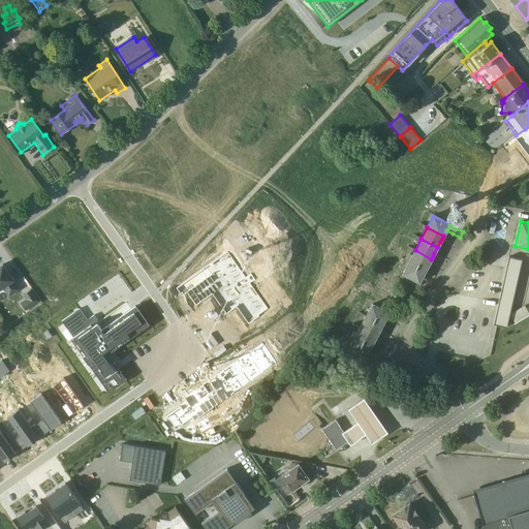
[(440,242),(437,247),(450,254),(454,249),(446,245),(440,242)]
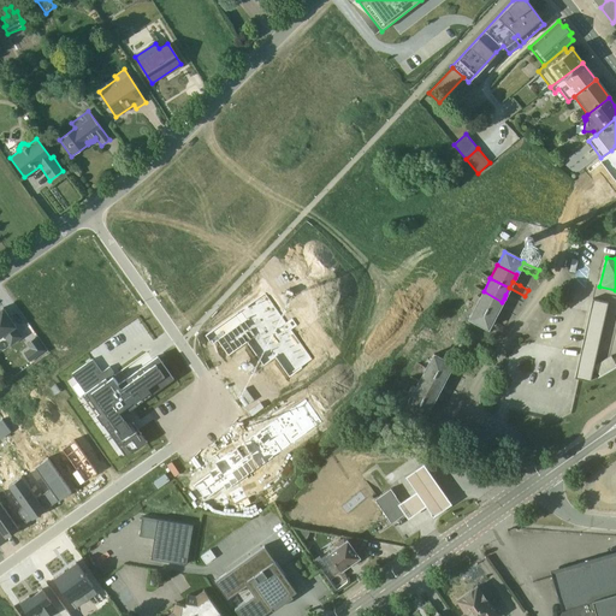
[(509,288),(505,295),(513,298),(521,303),(525,296),(509,288)]
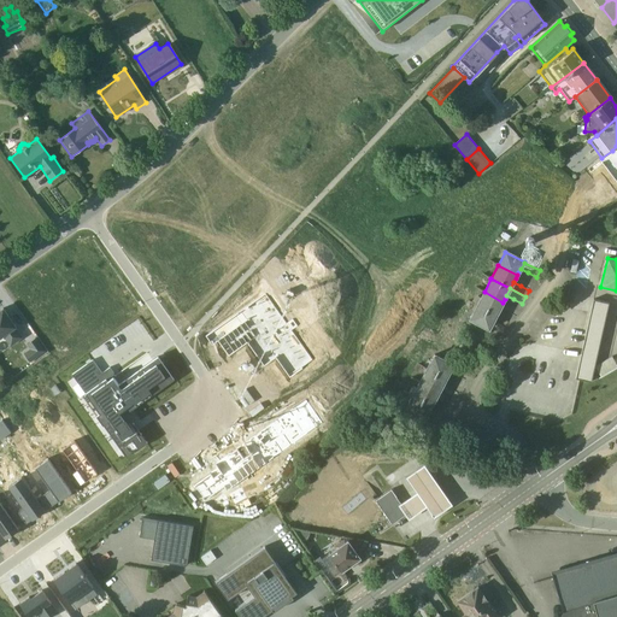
[(503,303),(485,292),(477,305),(497,316),(499,310),(501,306),(503,303)]
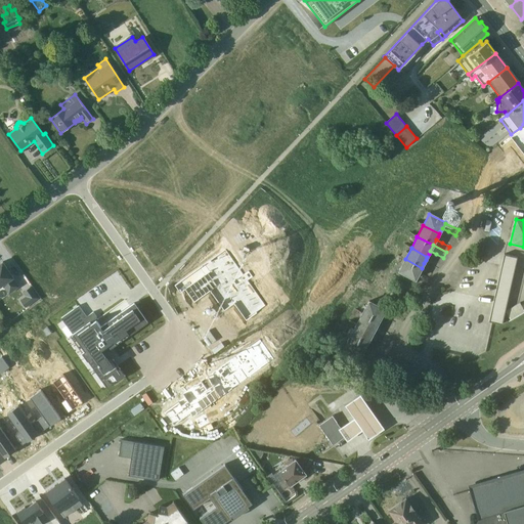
[(503,320),(517,258),(504,254),(488,321),(501,324),(503,320)]
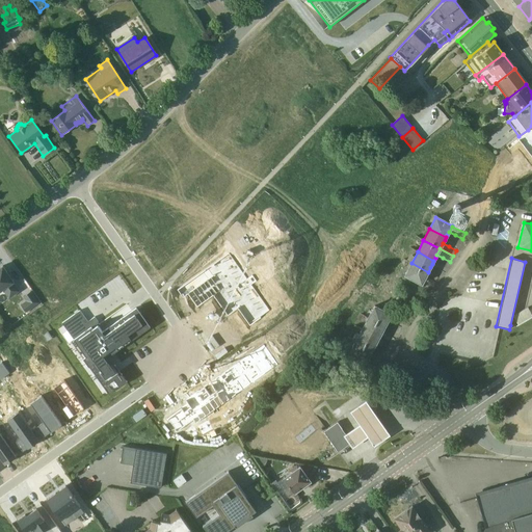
[(428,272),(411,263),(404,275),(422,286),(424,282),(425,278),(426,276),(428,272)]
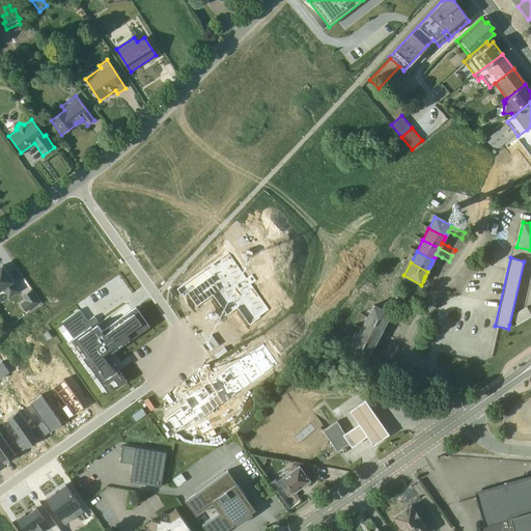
[(0,294),(15,284),(2,266),(0,267),(0,294)]
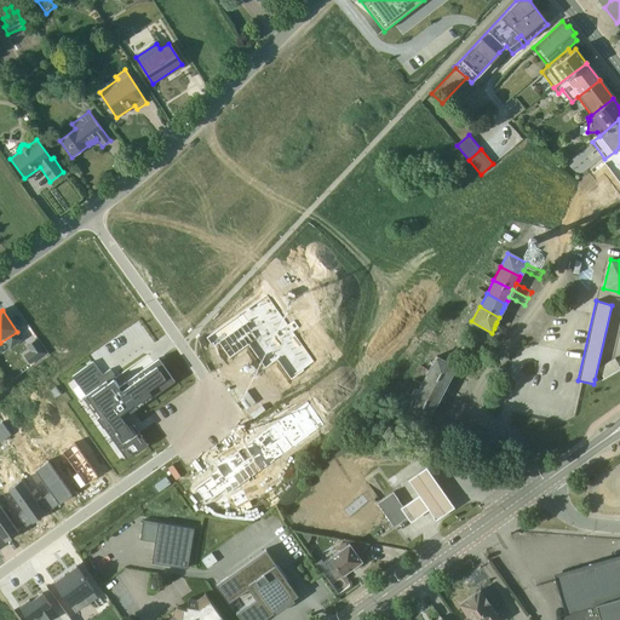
[(501,311),(499,317),(514,326),(518,319),(510,315),(501,311)]
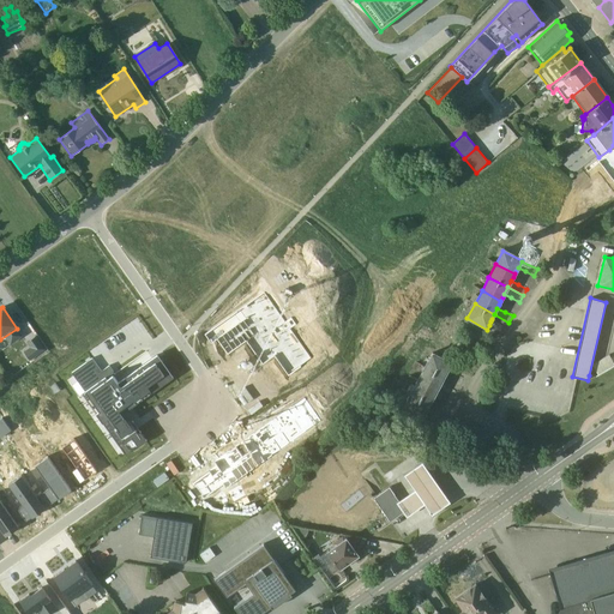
[(509,323),(494,314),(492,319),(491,321),(497,325),(506,329),(509,323)]
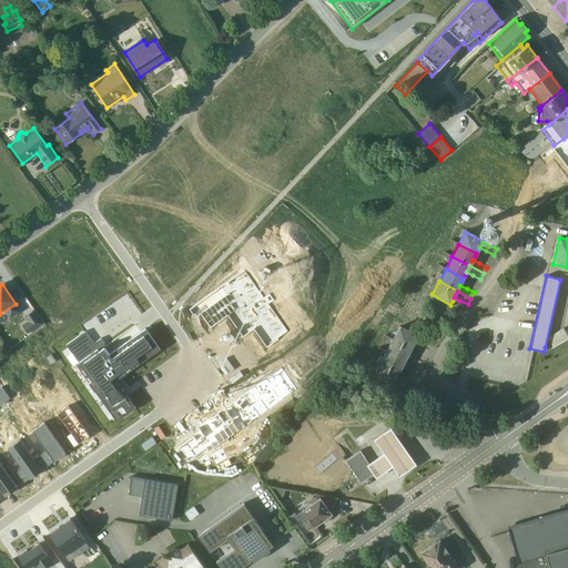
[(398,326),(392,338),(411,348),(413,343),(415,340),(417,336),(398,326)]
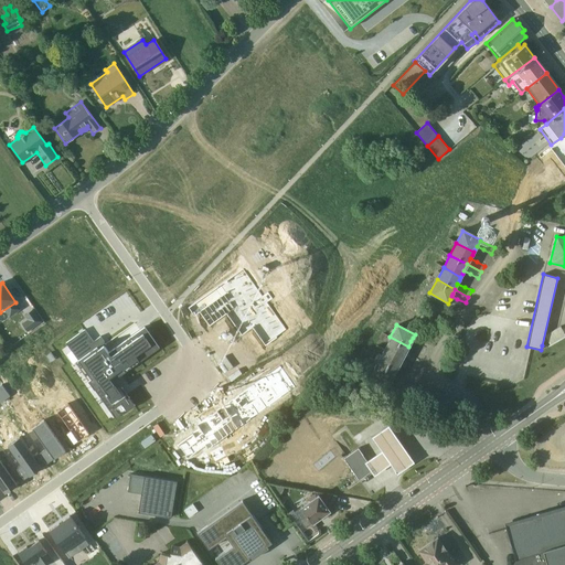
[(84,330),(65,343),(77,361),(74,363),(115,418),(132,405),(115,379),(159,348),(145,327),(108,353),(104,347),(105,344),(99,337),(93,342),(84,330)]
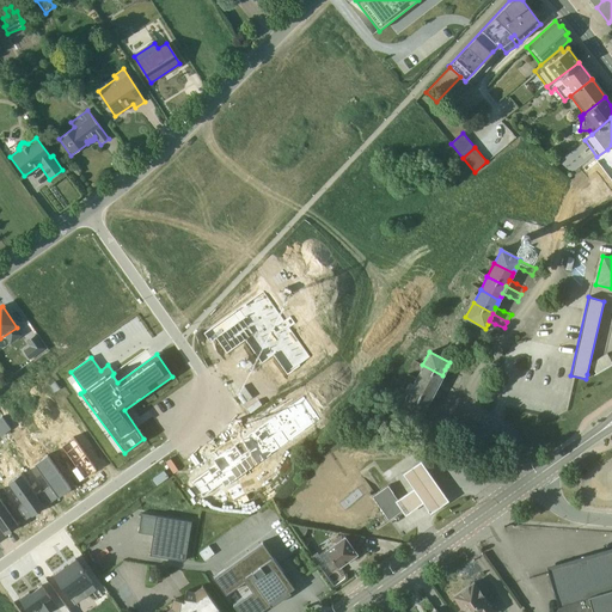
[(422,365),(415,379),(435,389),(436,386),(439,383),(442,375),(422,365)]
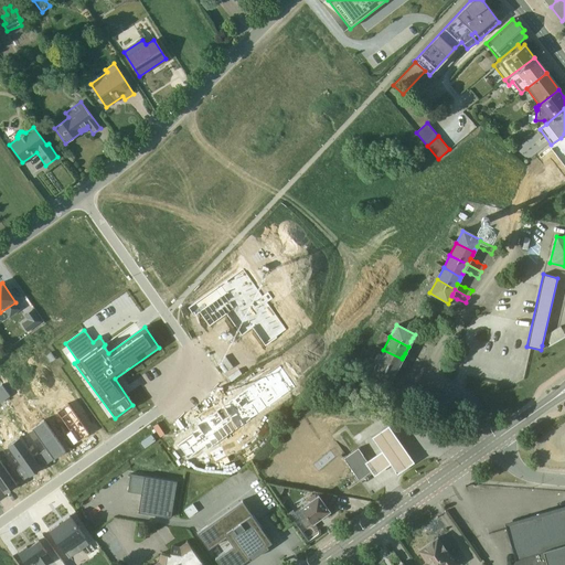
[(411,341),(408,347),(423,353),(425,348),(418,344),(411,341)]
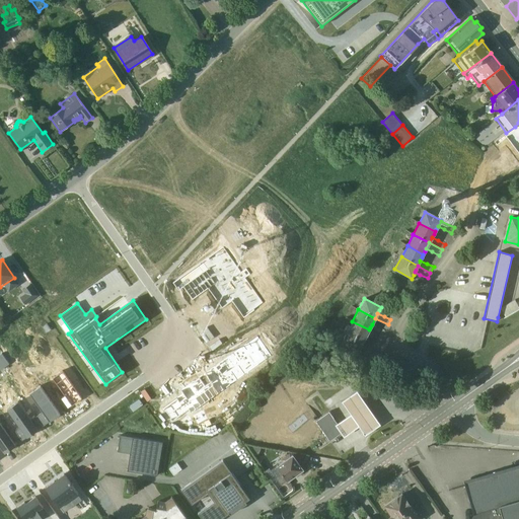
[(388,324),(375,318),(372,324),(378,327),(384,331),(388,324)]
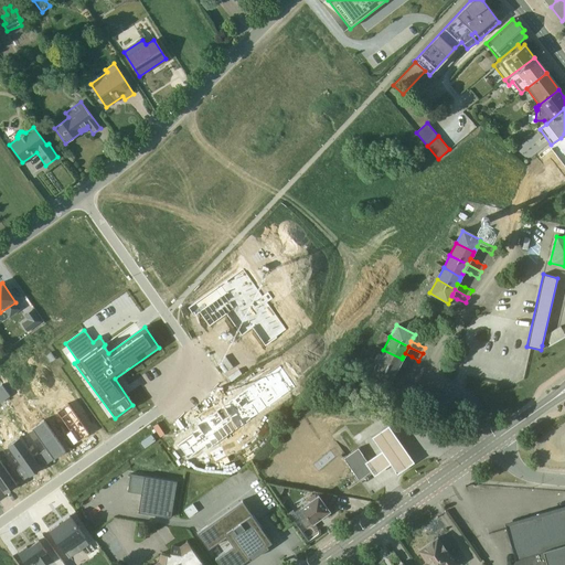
[(383,350),(376,362),(395,372),(398,365),(400,362),(402,359),(383,350)]
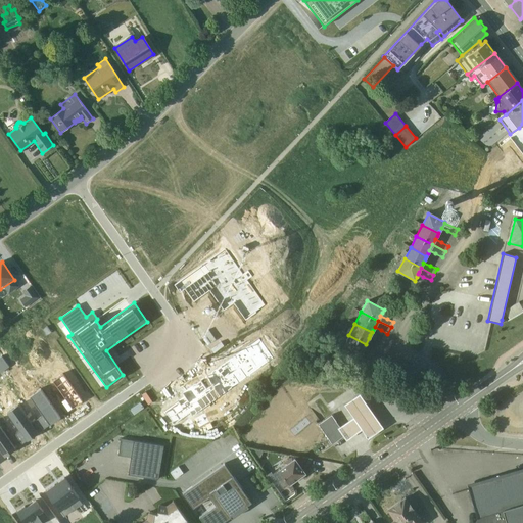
[(366,344),(348,335),(342,346),(360,355),(363,349),(366,344)]
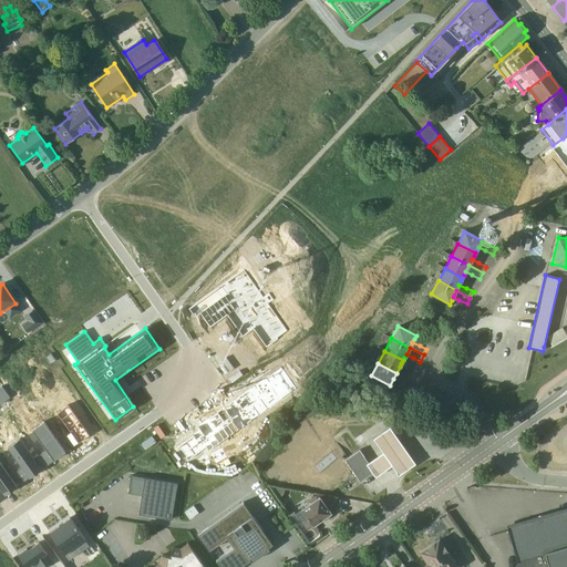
[(406,371),(400,367),(397,373),(410,380),(413,374),(406,371)]
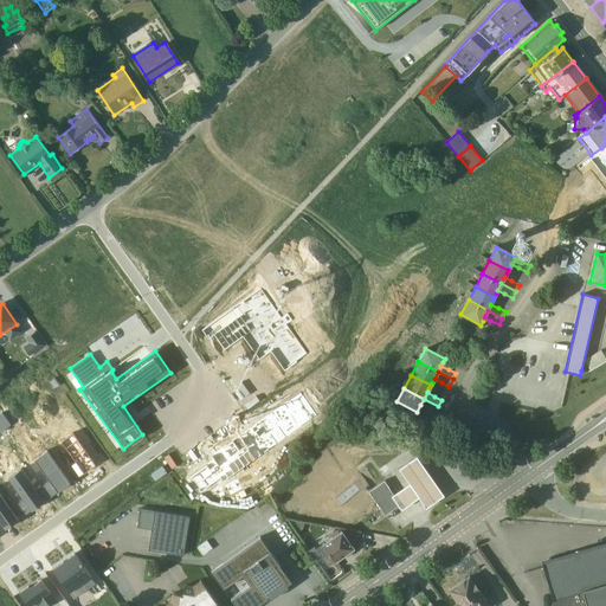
[(438,406),(424,399),(420,405),(434,413),(438,406)]
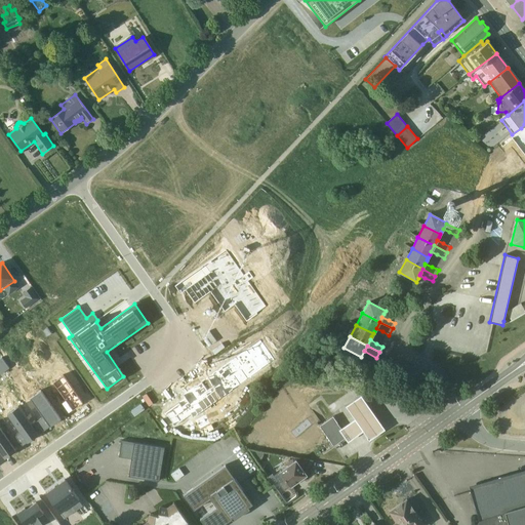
[(40,434),(61,419),(40,391),(30,398),(43,416),(33,425),(40,434)]
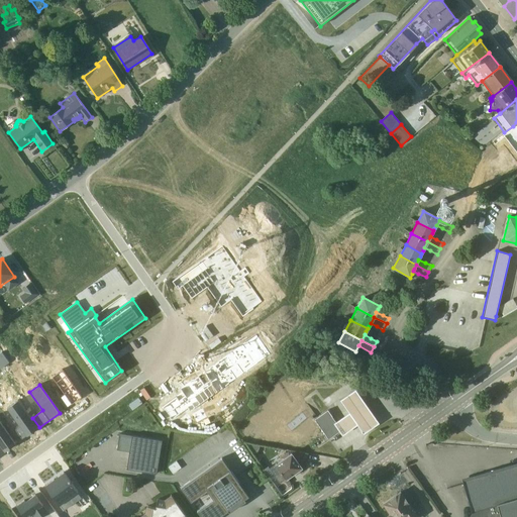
[(335,422),(341,430),(339,431),(341,435),(356,424),(363,433),(378,423),(354,390),(339,400),(348,413),(335,422)]
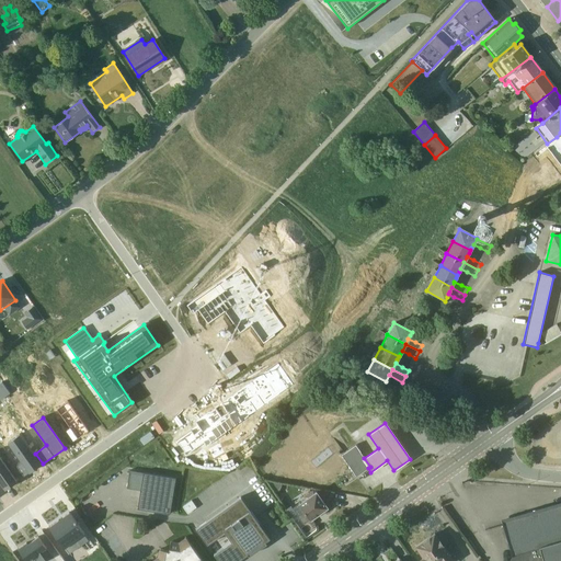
[(23,477),(41,465),(19,435),(7,444),(20,465),(15,467),(23,477)]
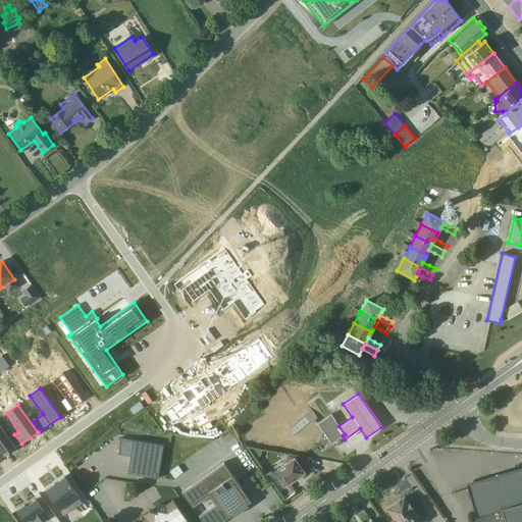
[(343,435),(345,434),(338,426),(330,414),(317,423),(331,444),(343,435)]
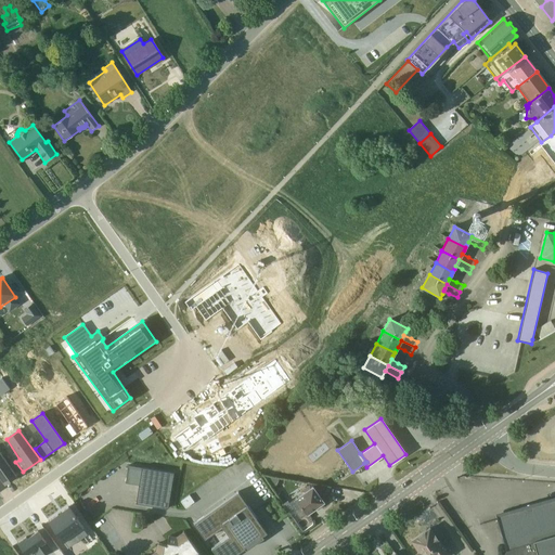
[(0,453),(0,478),(4,485),(16,477),(0,453)]
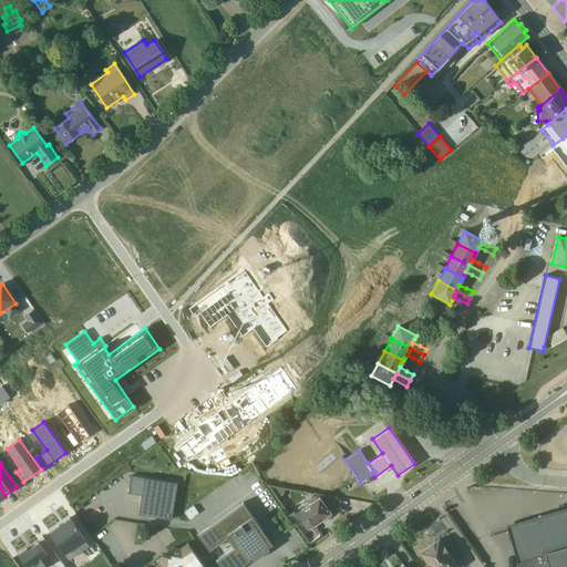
[(138,514),(171,519),(177,484),(144,477),(138,514)]
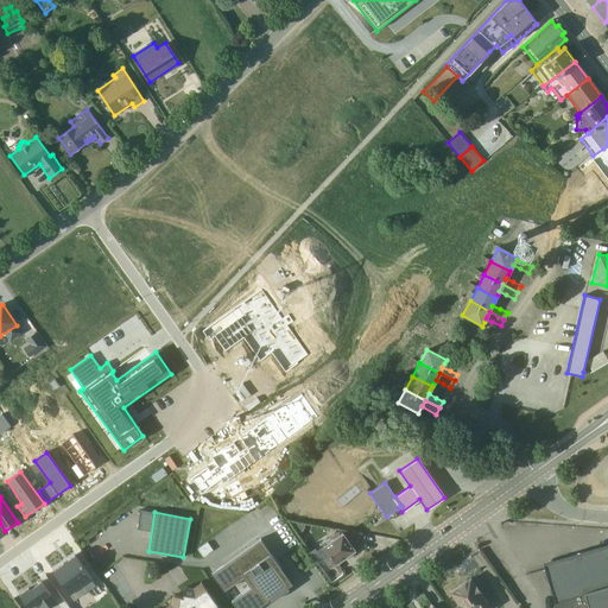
[(317,551),(321,557),(329,568),(339,562),(340,563),(344,559),(343,557),(348,555),(349,556),(356,551),(356,550),(356,549),(356,548),(356,546),(355,546),(355,545),(354,545),(353,545),(352,546),(342,532),(323,545),(324,546),(317,551)]
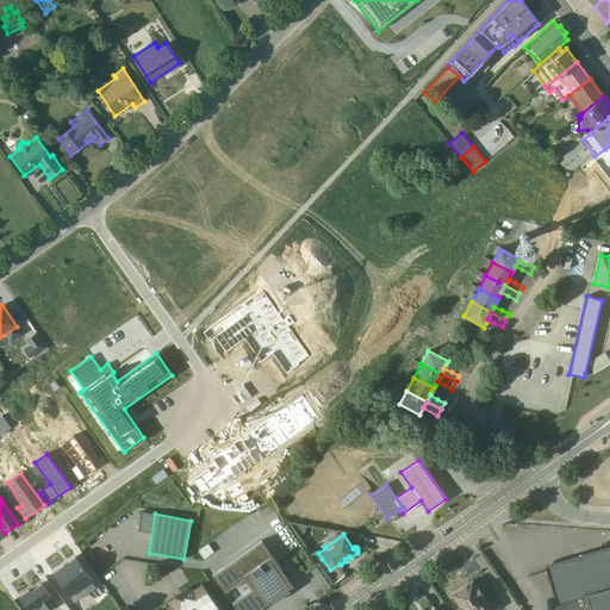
[(251,589),(232,603),(237,609),(253,609),(267,601),(271,604),(290,591),(286,586),(291,583),(262,541),(213,576),(224,592),(244,577),(251,589)]
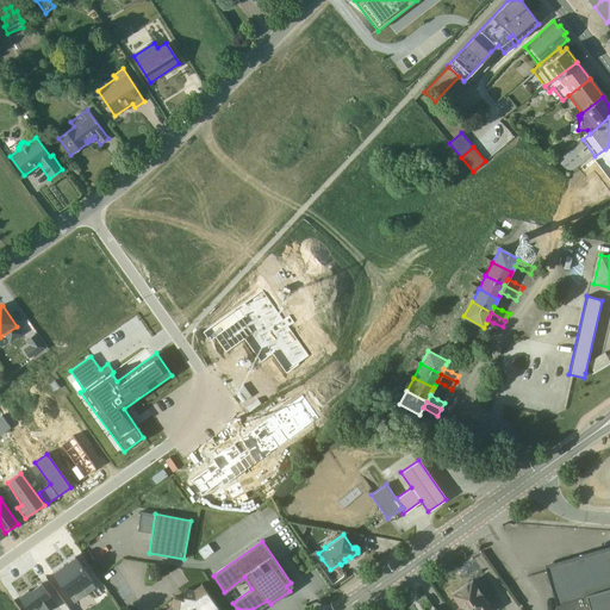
[(205,556),(216,551),(211,543),(201,551),(205,556)]
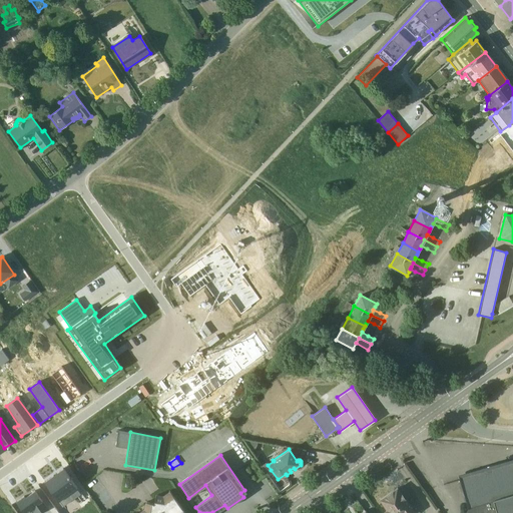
[(512,512),(512,459),(458,476),(468,509),(465,512),(495,512),(496,512),(495,512),(512,512)]
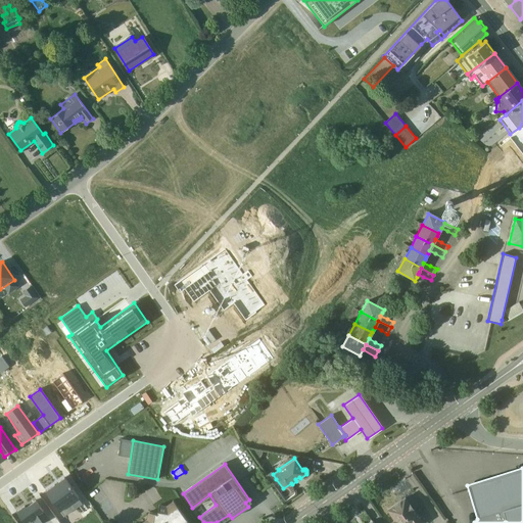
[(271,482),(276,479),(273,474),(271,471),(266,475),(271,482)]
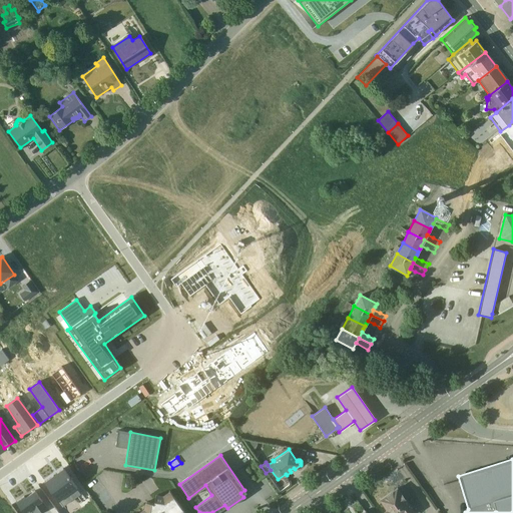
[(78,489),(63,468),(44,482),(59,503),(78,489)]
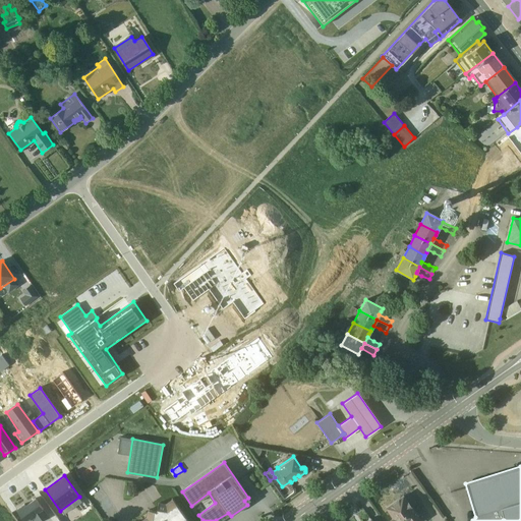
[(389,520),(390,520),(421,520),(403,495),(385,508),(392,518),(389,520)]
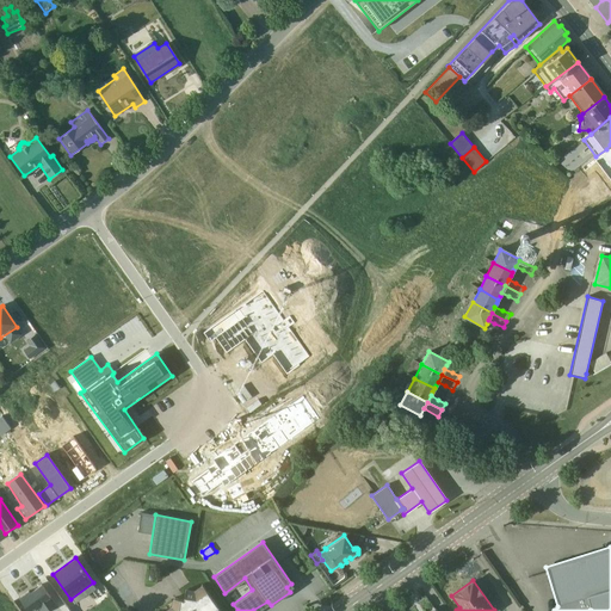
[(48,610),(56,606),(41,585),(30,592),(29,591),(19,597),(29,610),(32,610),(38,608),(41,610),(48,610)]
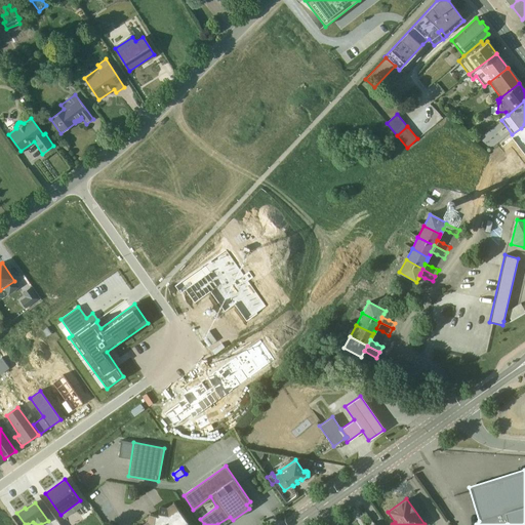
[(149,515),(147,521),(140,524),(189,524),(172,502),(166,508),(160,507),(157,516),(149,515)]
